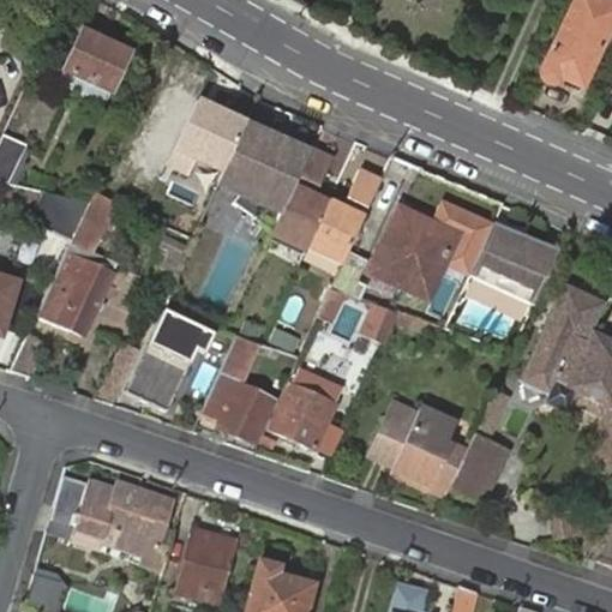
[(573,0),(563,22),(553,42),(544,61),(543,64),(544,65),(544,66),(544,69),(544,71),(545,72),(546,73),(547,75),(547,76),(549,77),(550,77),(551,77),(552,78),(553,78),(555,78),(556,78),(557,78),(558,77),(559,77),(561,77),(562,76),(563,76),(563,75),(564,73),(565,71),(569,64),(588,73),(611,24),(611,0),(573,0)]
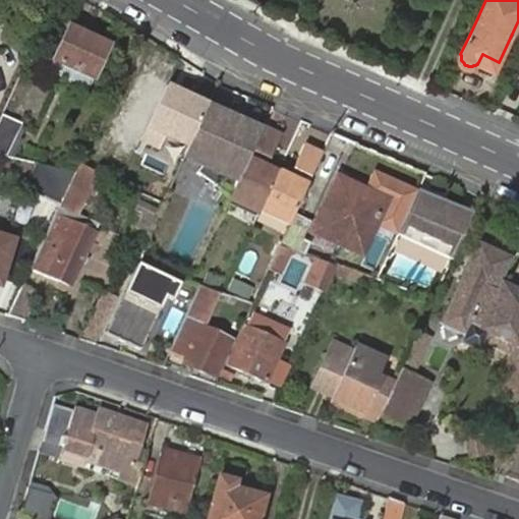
[(70,24),(55,60),(96,78),(112,44),(70,24)]
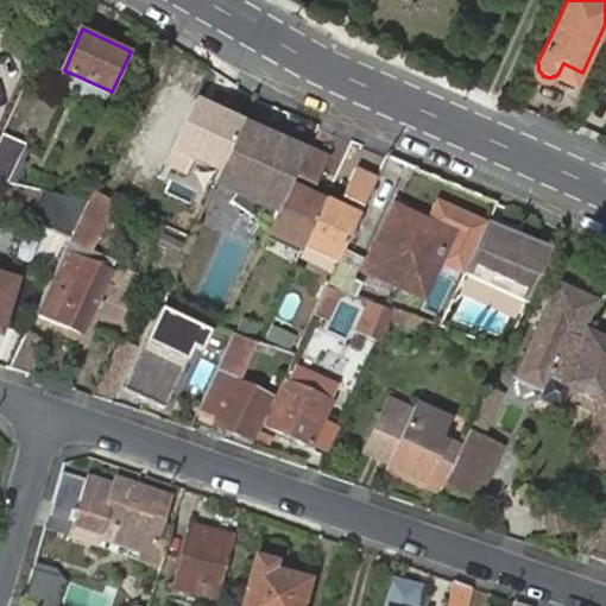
[(215,182),(247,117),(195,92),(162,163),(213,188),(215,182)]
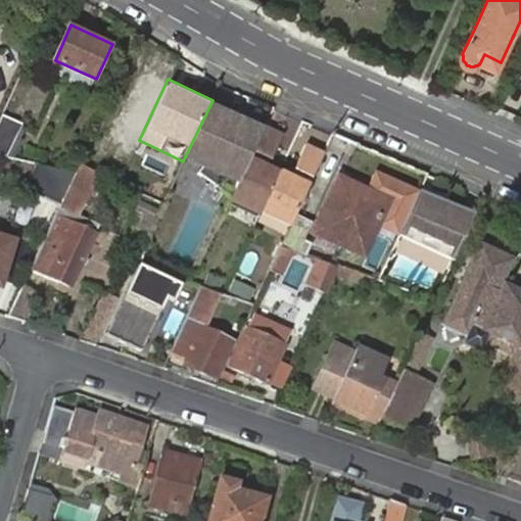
[(240,181),(267,125),(212,100),(185,156),(240,181)]
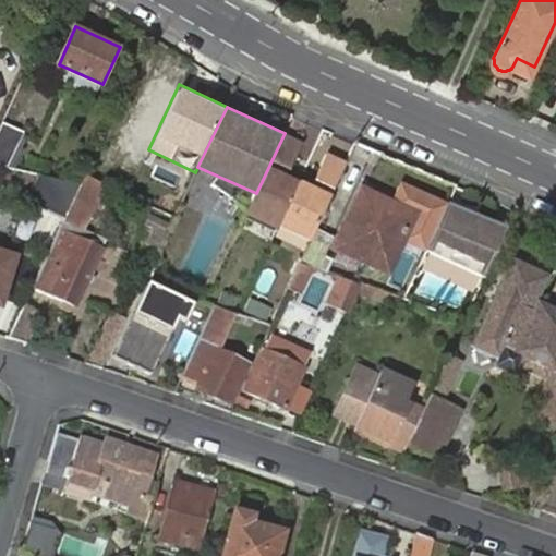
[(3,121),(0,128),(0,164),(9,166),(25,131),(3,121)]
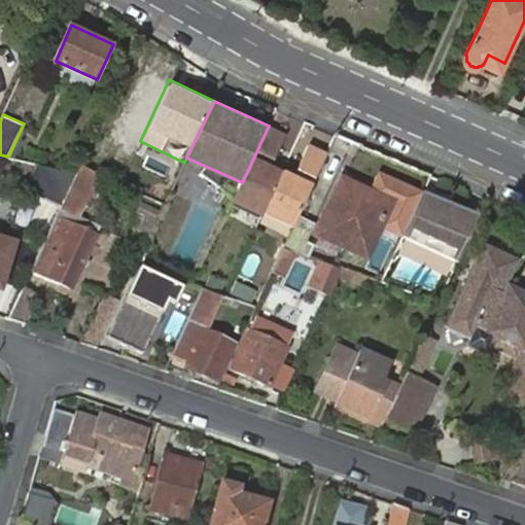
[(37,130),(24,124),(8,156),(23,161),(37,130)]
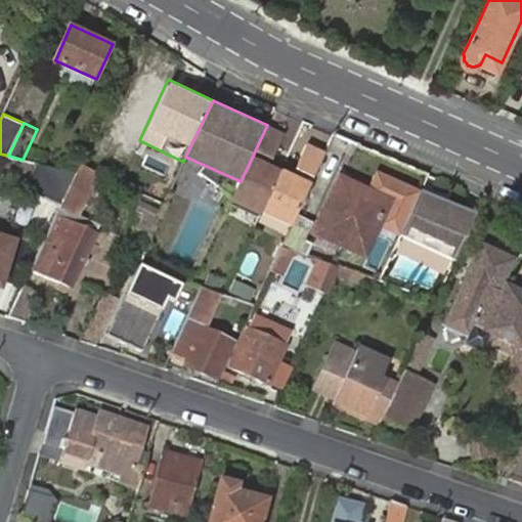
[(286,133),(267,125),(241,181),(232,199),(262,213),(263,211),(283,170),(271,166),(286,133)]
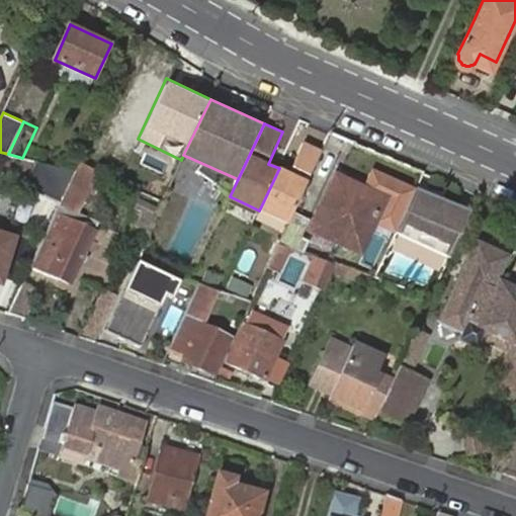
[(280,169),(279,168),(260,208),(289,221),(294,211),(324,150),(307,142),(294,167),(298,168),(295,174),(280,168),(280,169)]
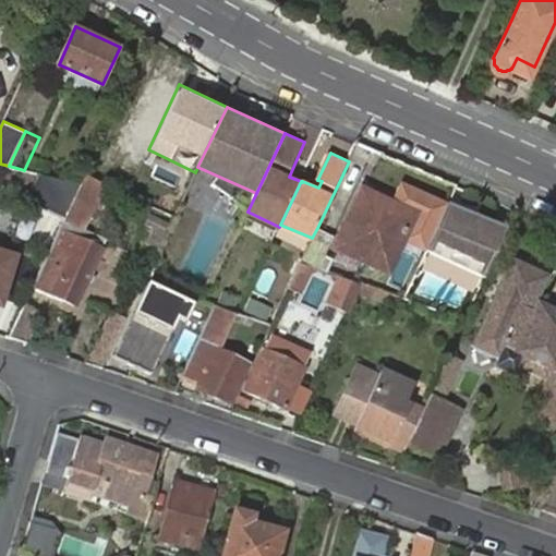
[(106,184),(86,176),(83,183),(67,217),(65,221),(69,224),(65,231),(61,230),(35,286),(77,305),(107,241),(84,230),(91,218),(99,198),(106,184)]
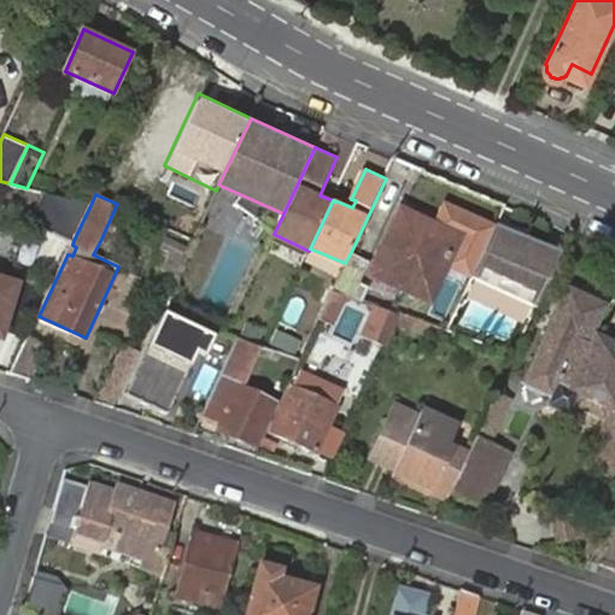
[(74,240),(92,203),(56,194),(42,224),(74,240)]
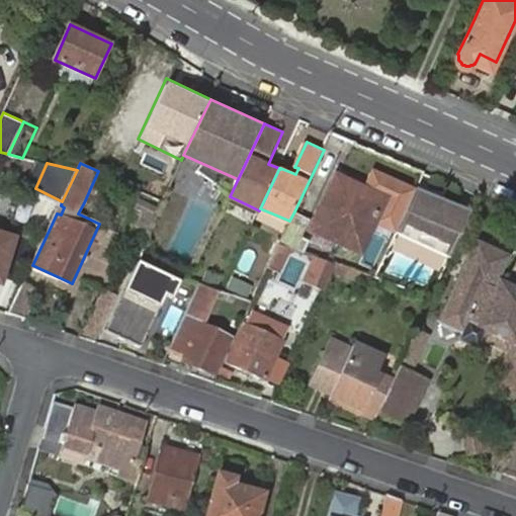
[(397,231),(417,187),(373,168),(366,183),(336,169),(308,230),(365,257),(380,223),(397,231)]
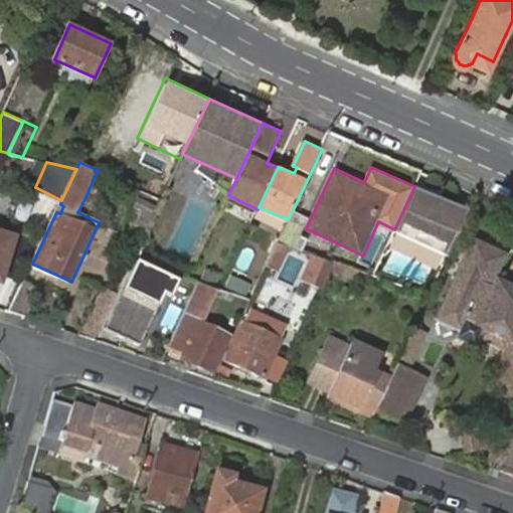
[(92,183),(83,201),(93,204),(101,187),(92,183)]
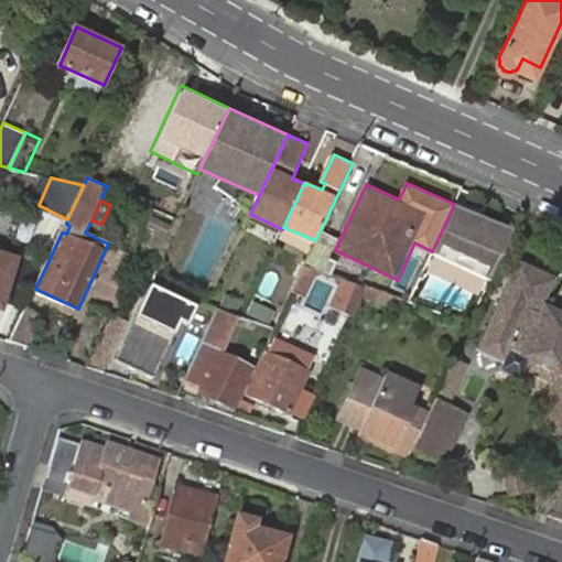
[(515,231),(454,204),(432,251),(493,279),(515,231)]
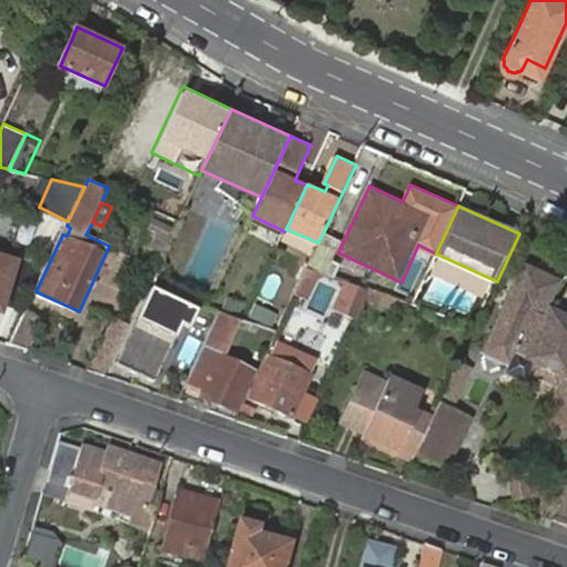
[(178,220),(158,210),(155,220),(173,229),(178,220)]
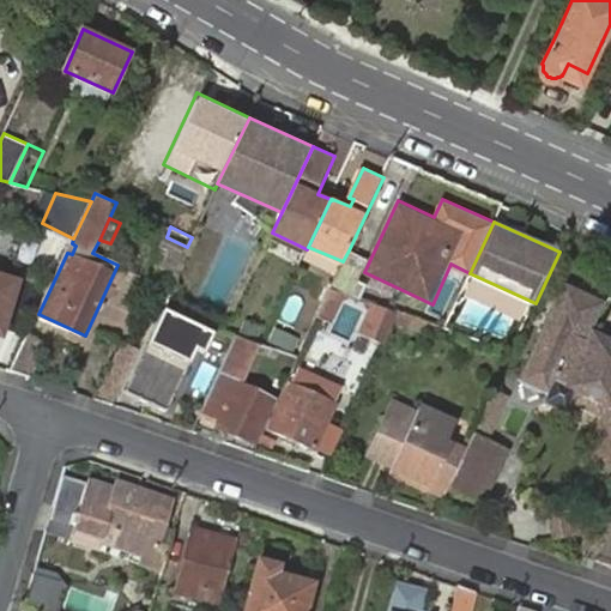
[(187,247),(167,237),(162,244),(171,249),(164,265),(176,271),(187,247)]
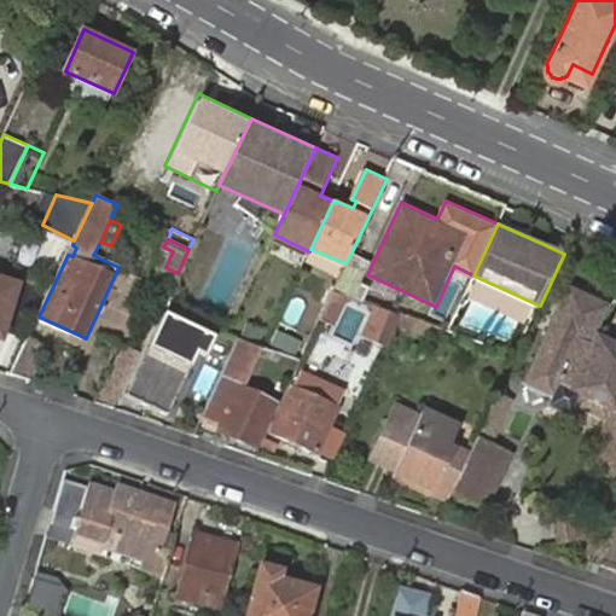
[(371,261),(352,253),(346,263),(333,290),(346,294),(365,301),(371,286),(361,282),(371,261)]
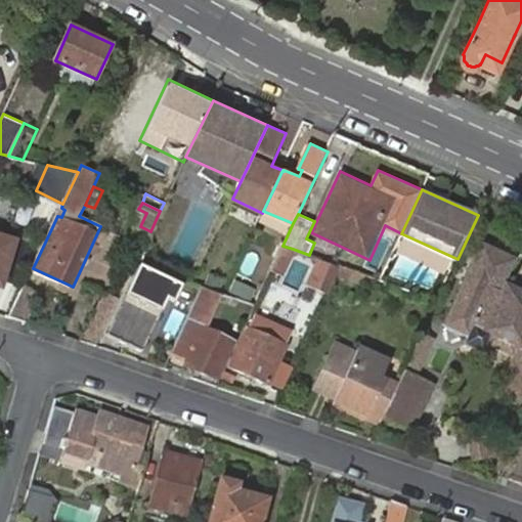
[(0,285),(2,286),(15,241),(8,238),(0,235),(0,285)]
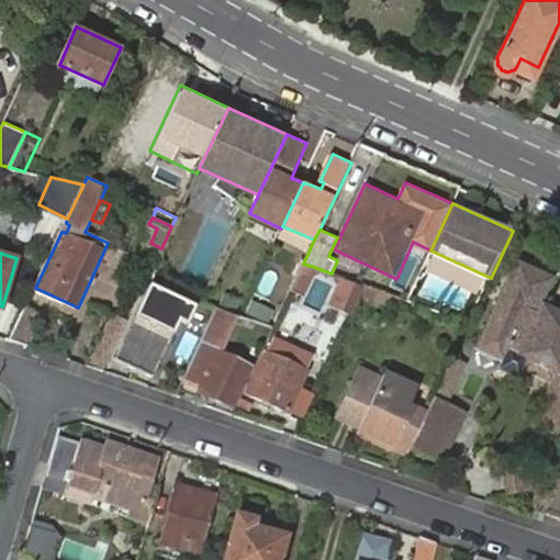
[(200,253),(192,271),(206,277),(214,257),(200,253)]
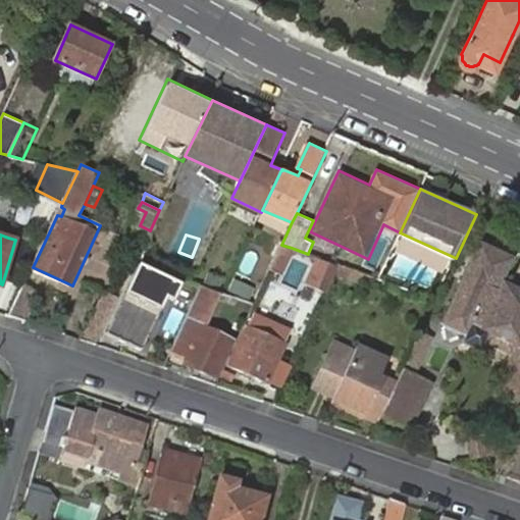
[(282,270),(292,248),(281,245),(276,255),(272,266),(282,270)]
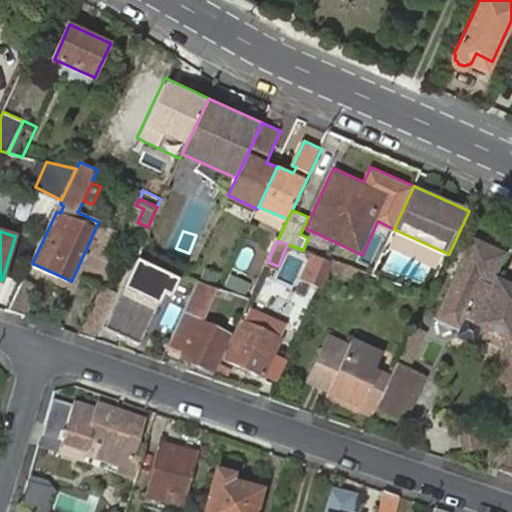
[(291,250),(279,274),(293,281),(305,257),(291,250)]
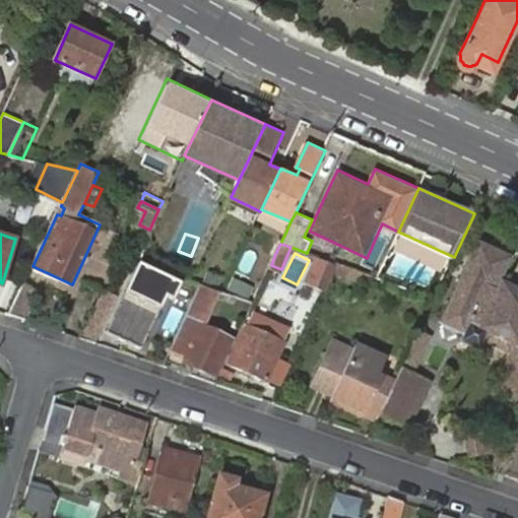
[(327,288),(338,263),(319,256),(308,279),(327,288)]
